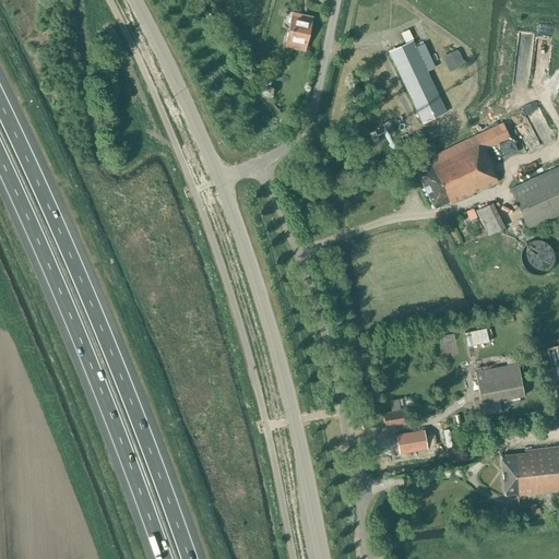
[(294,15),(292,24),(289,33),(287,32),(285,43),(305,47),(310,20),(294,15)]
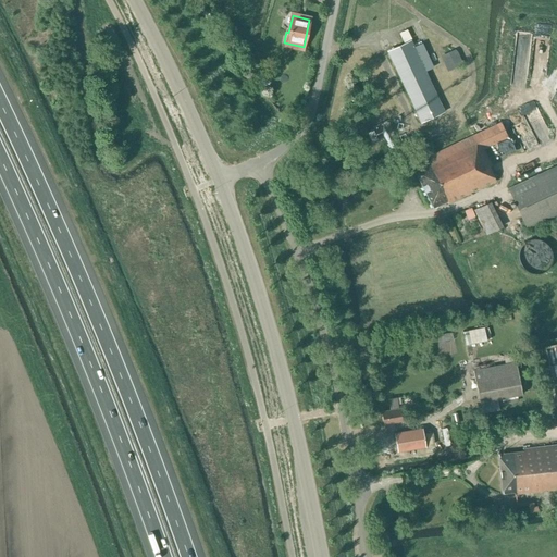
[(421,123),(444,112),(410,40),(393,48),(393,47),(391,48),(391,49),(387,51),(421,123)]
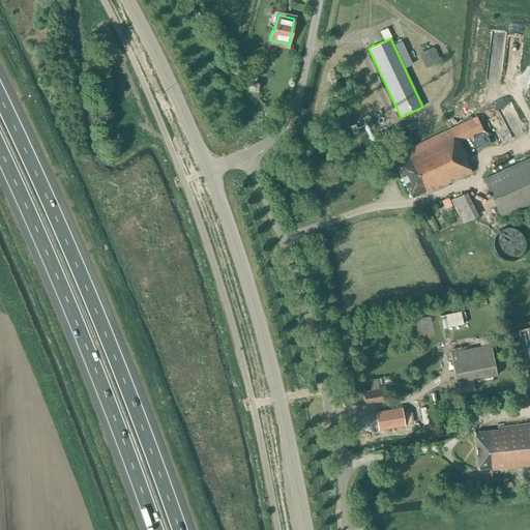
[(436,50),(433,47),(419,53),(425,68),(441,61),(436,50)]
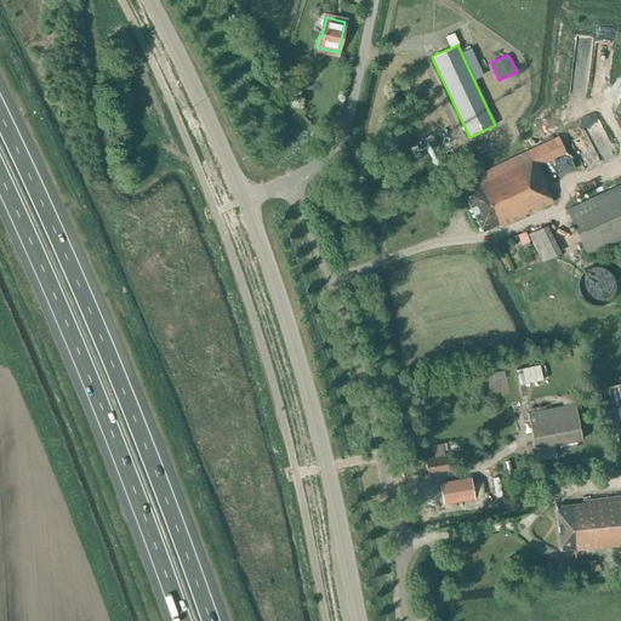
[(591,169),(619,157),(597,110),(580,119),(590,140),(580,144),(591,169)]
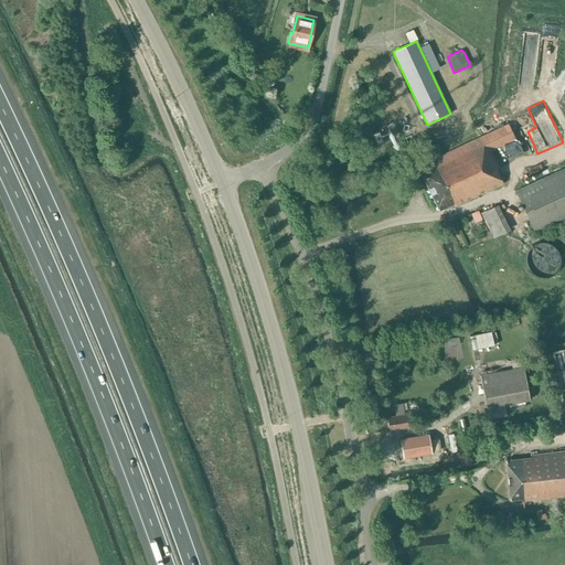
[(508,125),(483,136),(490,151),(515,139),(508,125)]
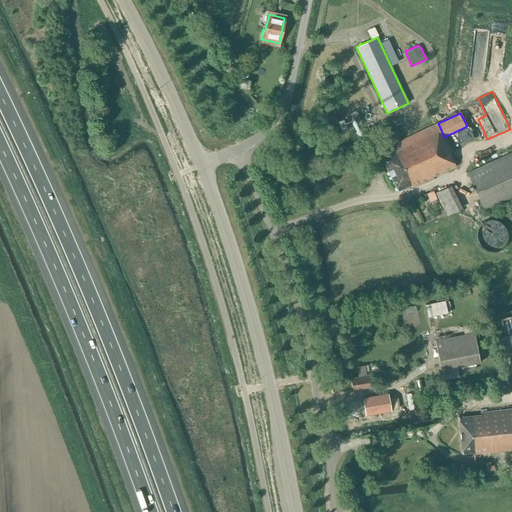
[(343,120),(338,122),(342,131),(347,129),(343,120)]
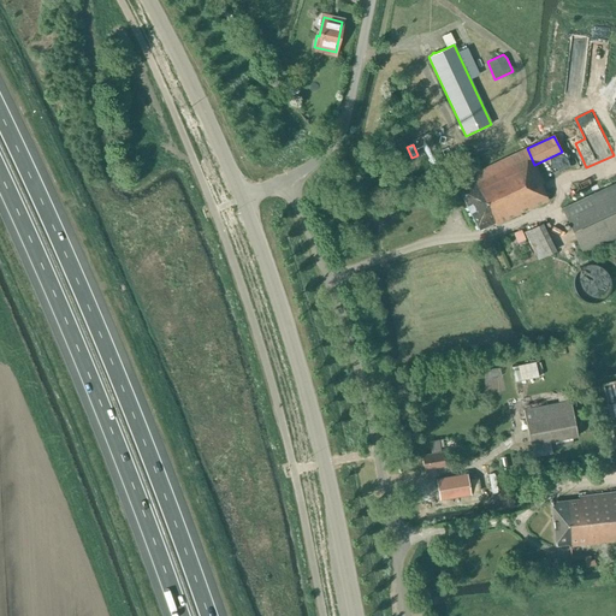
[(474,173),(475,177),(498,224),(549,200),(540,184),(544,183),(534,165),(527,148),(474,173)]
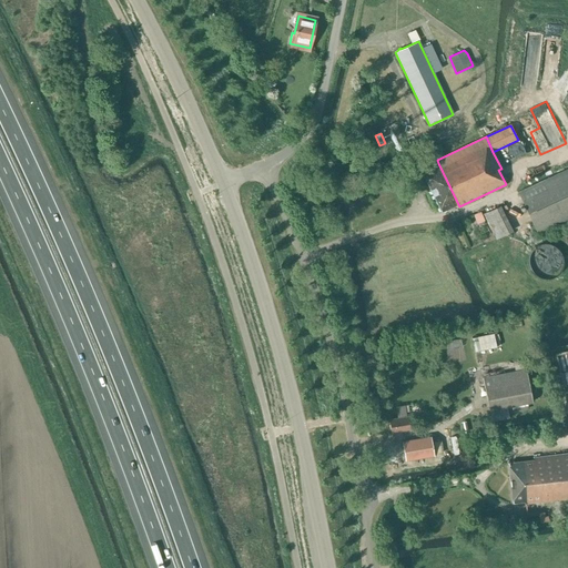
[(459,206),(438,163),(422,171),(442,212),(456,205),(457,208),(459,206)]
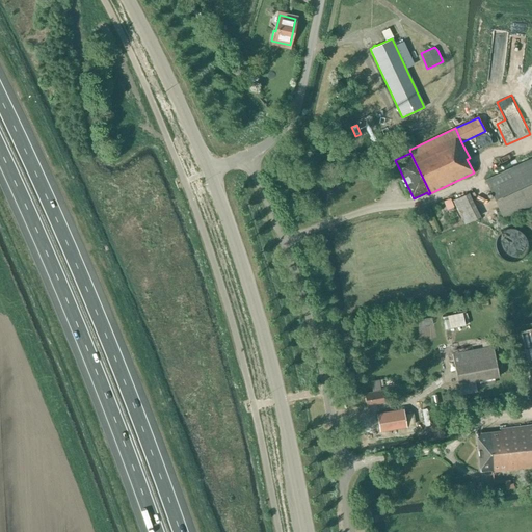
[(531,158),(485,181),(489,189),(503,219),(531,206),(531,158)]
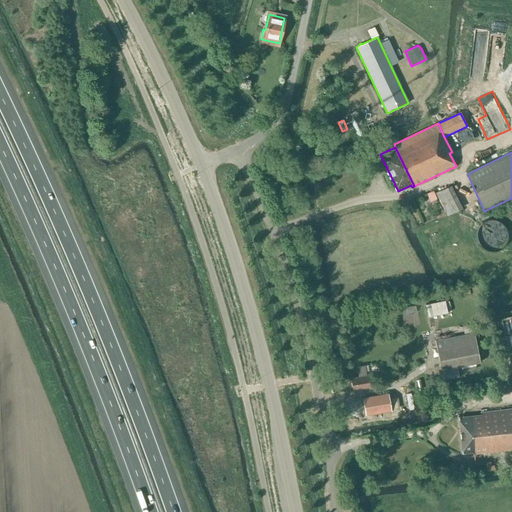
[(447,215),(462,208),(451,186),(436,193),(447,215)]
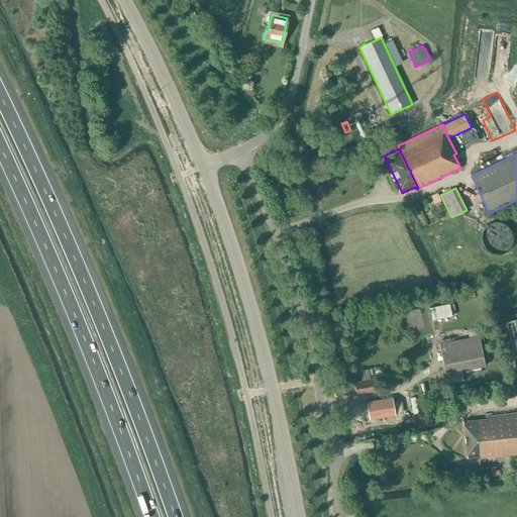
[(514,239),(515,237),(515,234),(514,231),(513,228),(512,226),(510,224),(508,222),(506,221),(503,220),(500,219),(498,219),(495,220),(492,221),(490,222),(488,224),(486,226),(485,228),(484,231),(483,234),(483,236),(484,239),(485,242),(486,244),(488,246),(490,248),(492,249),(495,250),(498,251),(500,251),(503,250),(506,249),(508,248),(510,246),(512,244),(513,242),(514,239)]
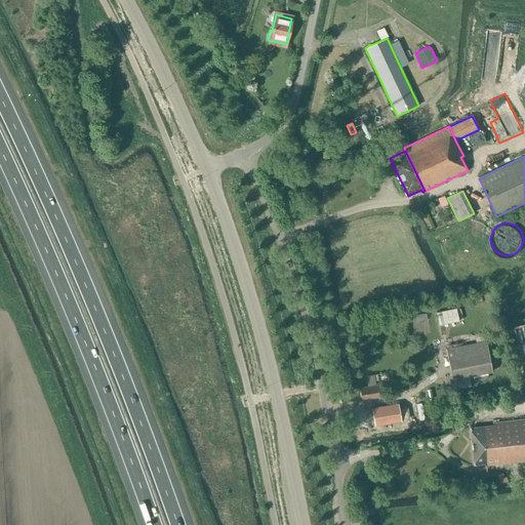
[(438,325),(458,321),(456,309),(436,313),(438,325)]
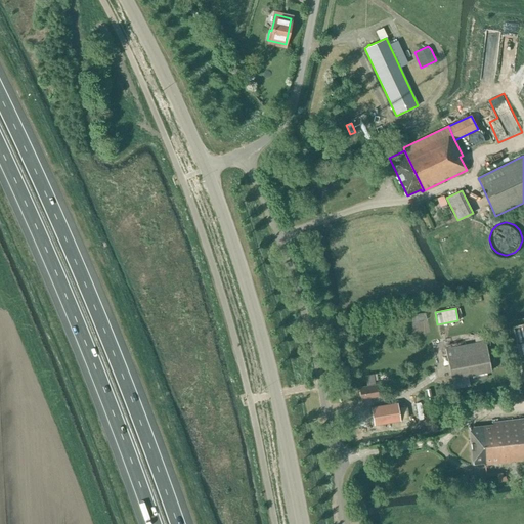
[(523,321),(514,324),(523,377),(523,321)]
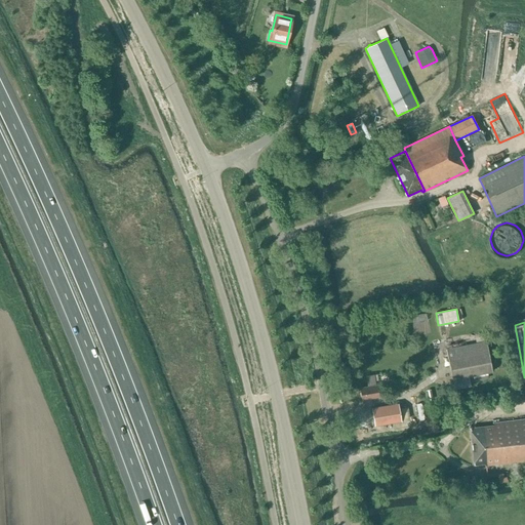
[(486,341),(446,350),(451,379),(468,376),(492,372),(486,341)]
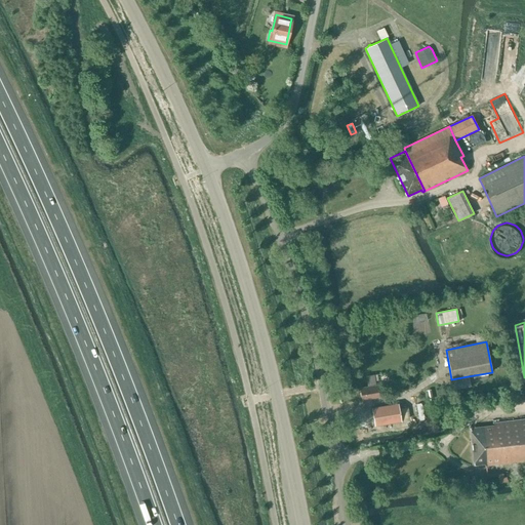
[(361,399),(378,397),(376,386),(375,386),(373,375),(366,376),(368,387),(360,389),(360,393),(359,394),(360,397),(361,398),(361,399)]
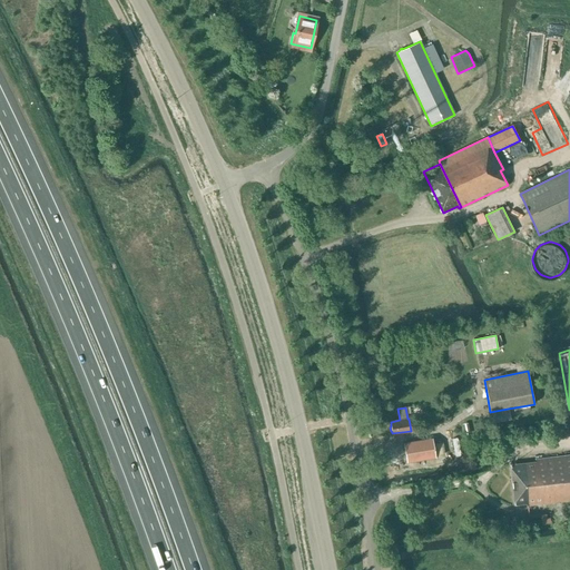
[(510,420),(508,409),(490,412),(492,423),(510,420)]
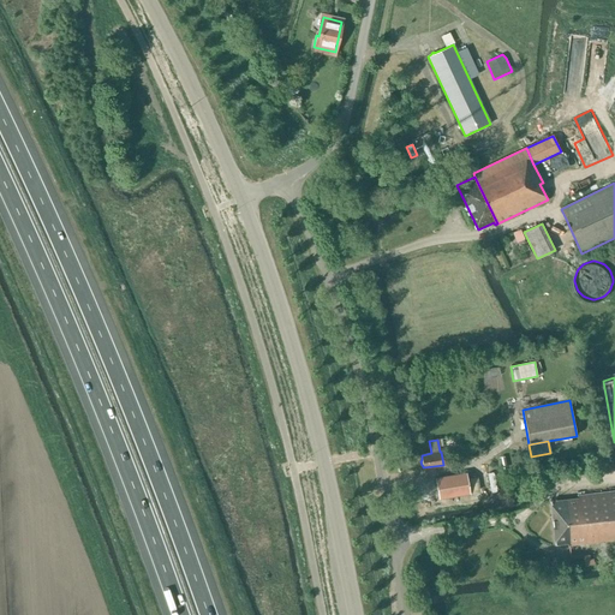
[(470,494),(466,472),(435,477),(439,500),(470,494)]
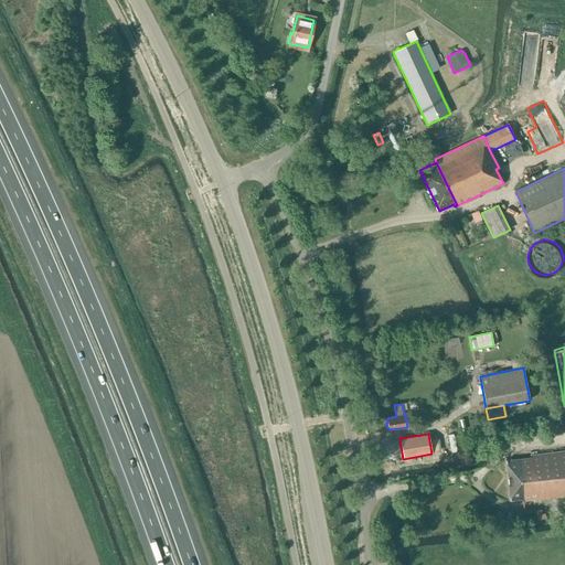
[(564,450),(531,455),(531,458),(535,500),(564,497),(564,450)]
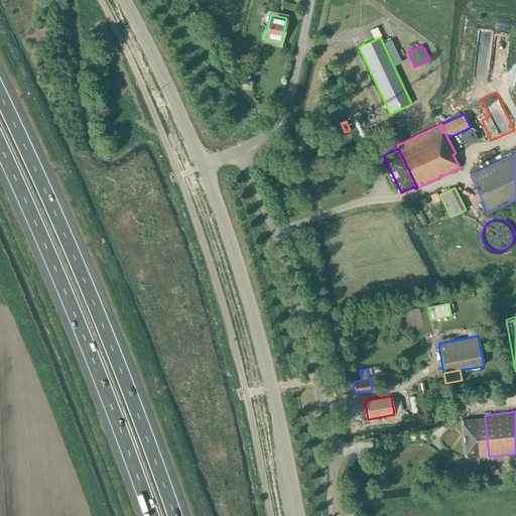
[(466,458),(477,456),(477,458),(489,457),(485,418),(462,420),(466,458)]
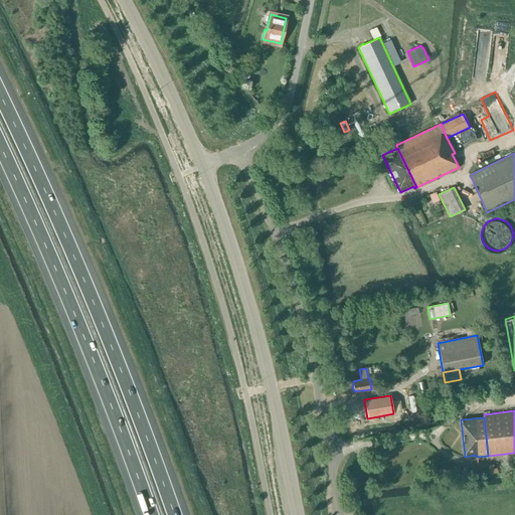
[(488,466),(489,474),(497,473),(497,468),(494,469),(493,465),(488,466)]
